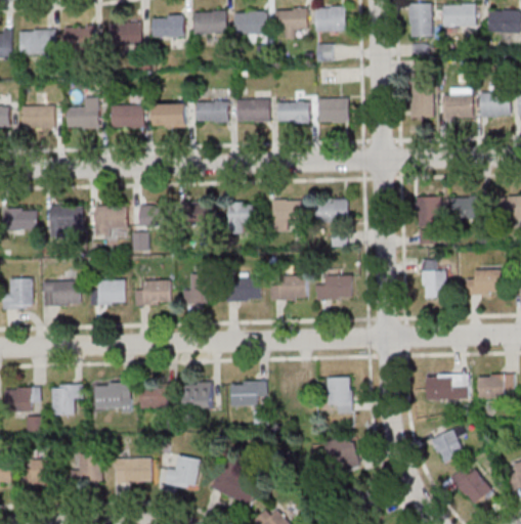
[(431,37),(431,4),(407,4),(407,37),(431,37)]
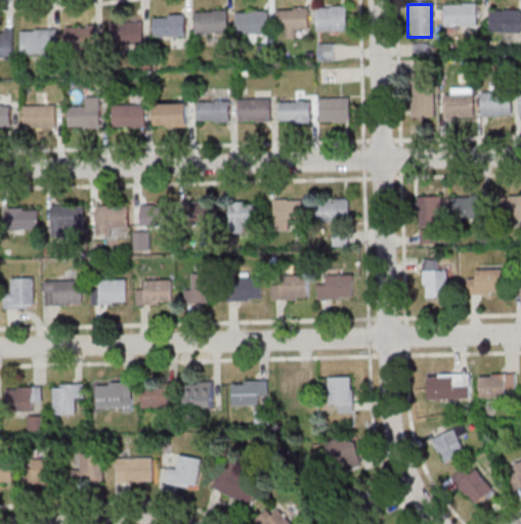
[(441,5),(441,28),(475,28),(475,5),(441,5)]
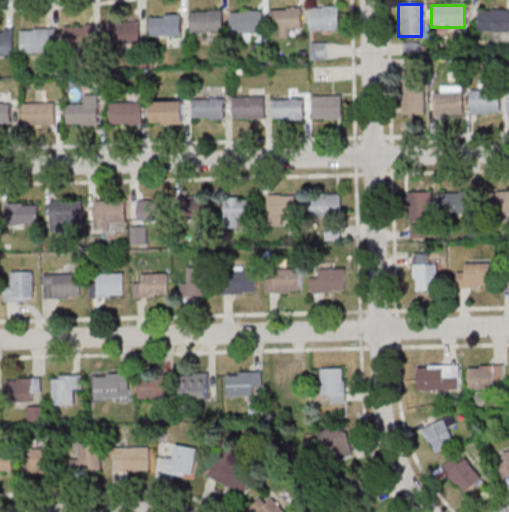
[(307,6),(307,30),(336,30),(336,6),(307,6)]
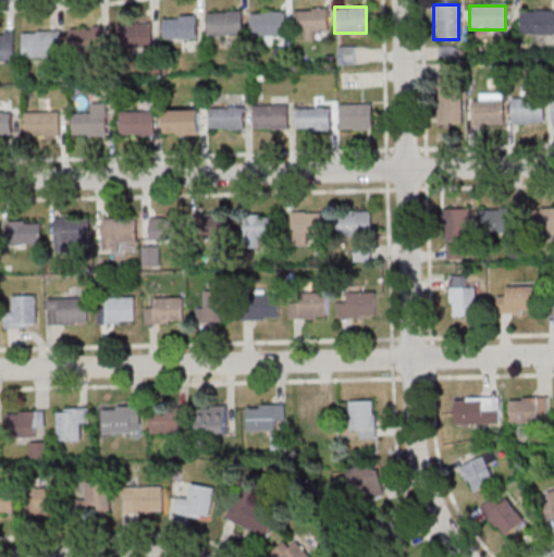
[(293,40),(314,39),(314,31),(325,29),(324,8),(292,9),(293,40)]
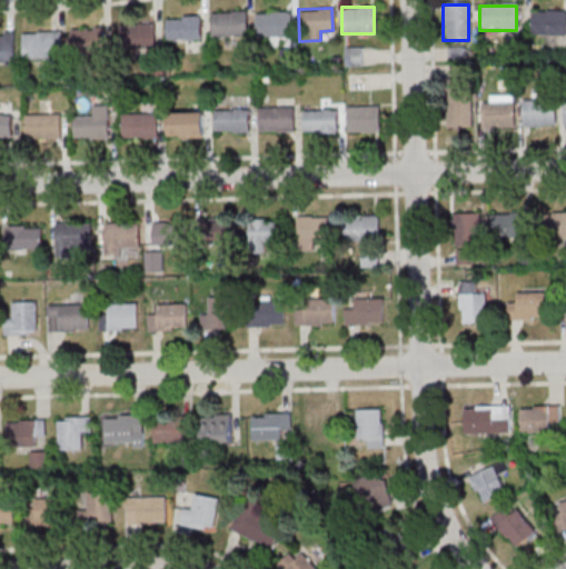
[(565,11),(533,11),(533,37),(565,37),(565,11)]
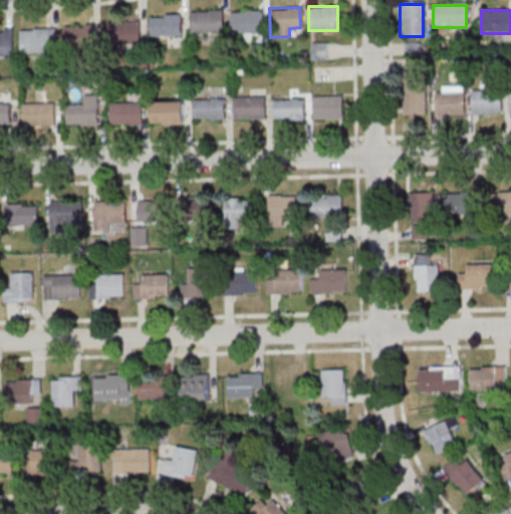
[(262,33),(261,11),(229,12),(229,33),(262,33)]
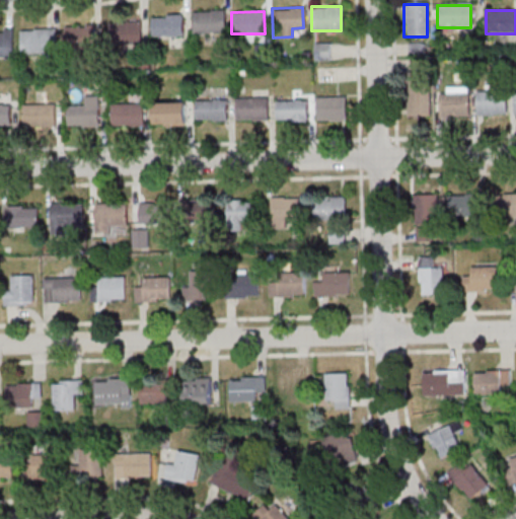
[(223,34),(223,12),(191,12),(191,34),(223,34)]
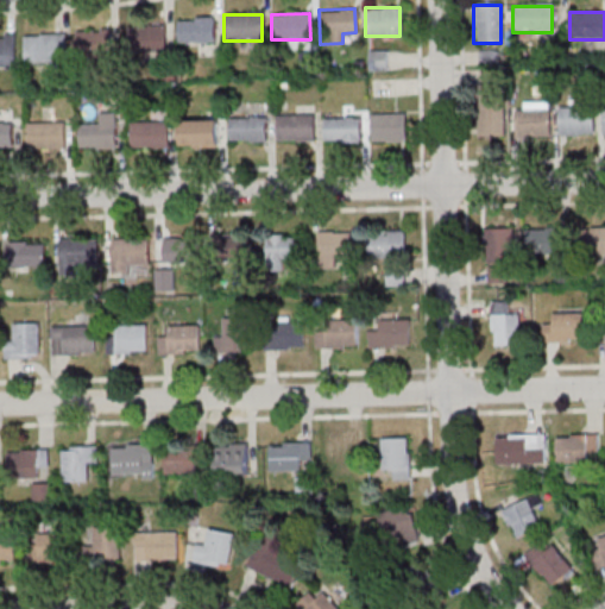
[(175,19),(175,44),(213,44),(213,19),(175,19)]
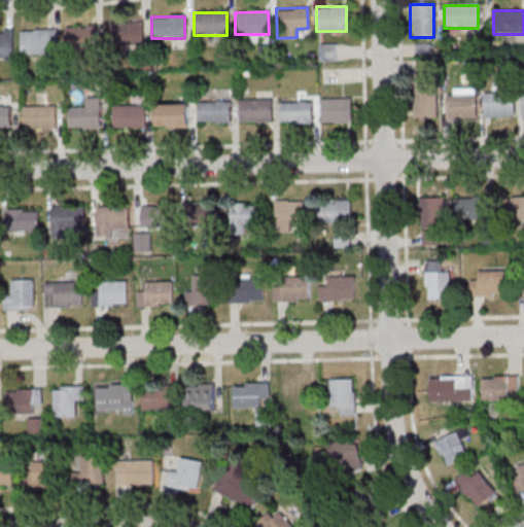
[(108,23),(108,46),(142,46),(142,23),(108,23)]
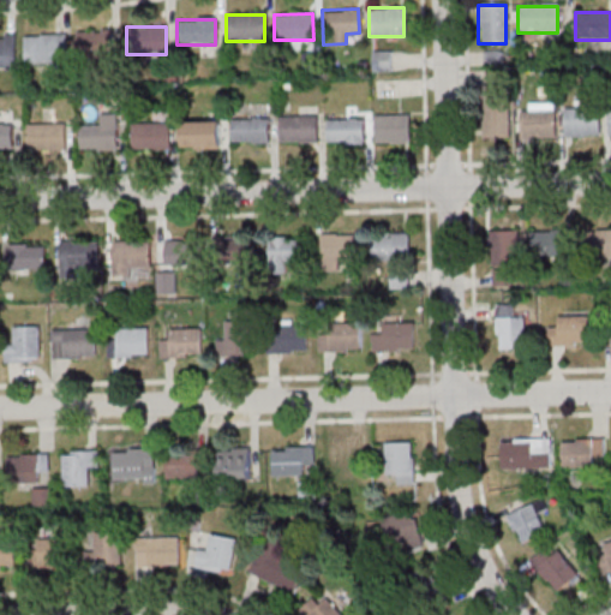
[(109,31),(75,31),(75,61),(109,61),(109,31)]
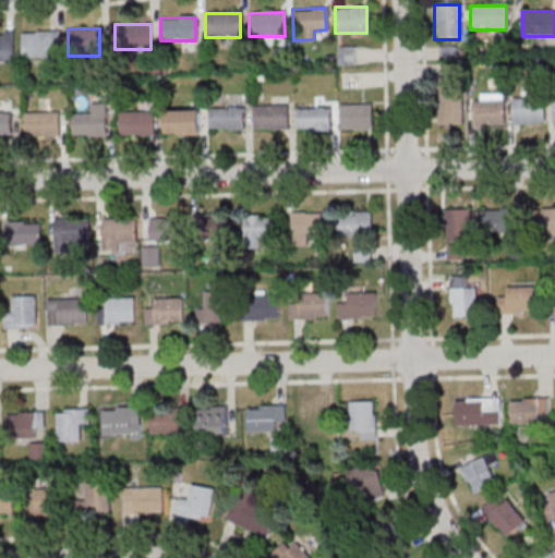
[(22,32),(22,59),(59,59),(59,32),(22,32)]
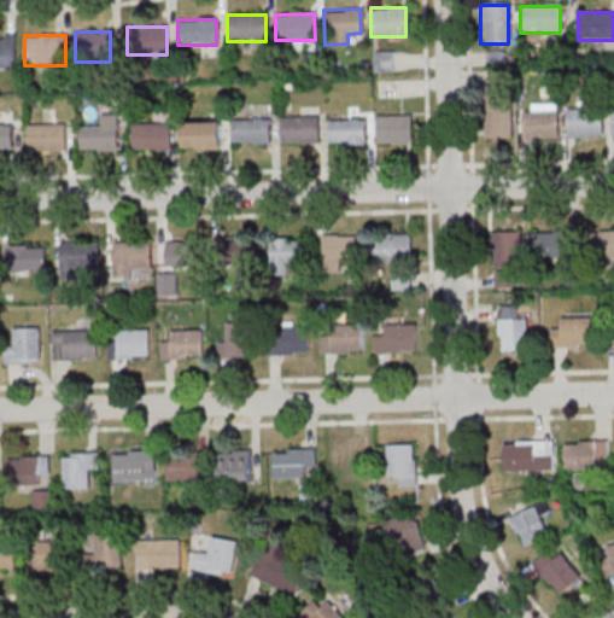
[(0,68),(15,68),(15,38),(0,36),(0,68)]
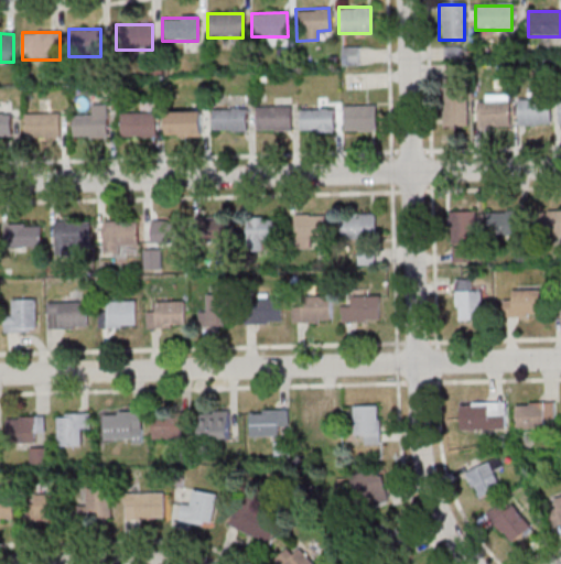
[(357,65),(357,46),(341,46),(341,65),(357,65)]
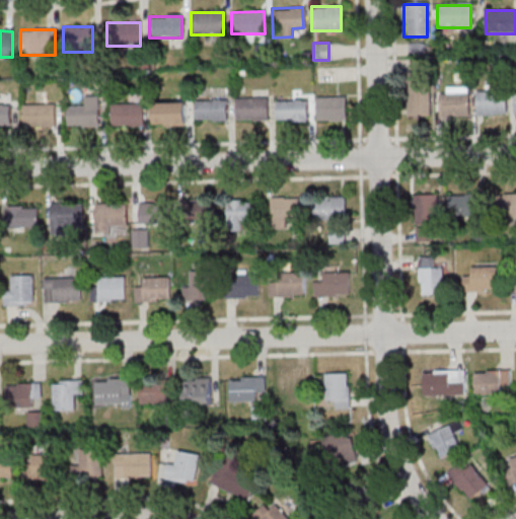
[(428,116),(428,82),(406,82),(406,116),(428,116)]
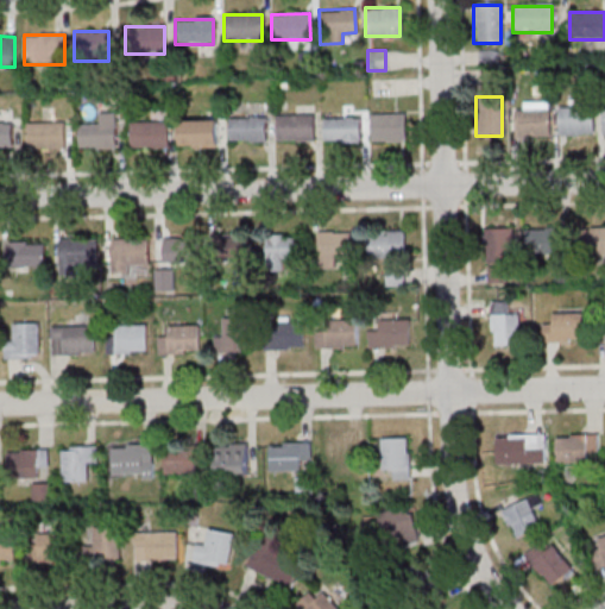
[(555,107),(555,135),(591,135),(591,107),(555,107)]
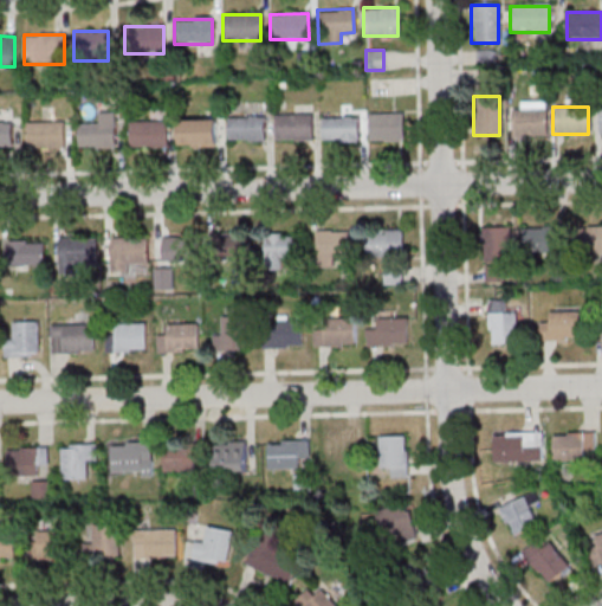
[(510,110),(510,136),(544,136),(544,110),(510,110)]
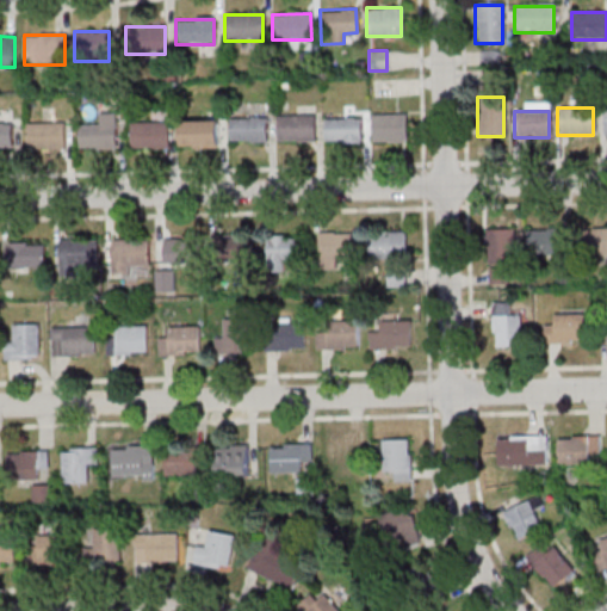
[(113,115),(99,115),(99,127),(76,127),(76,149),(113,149),(113,115)]
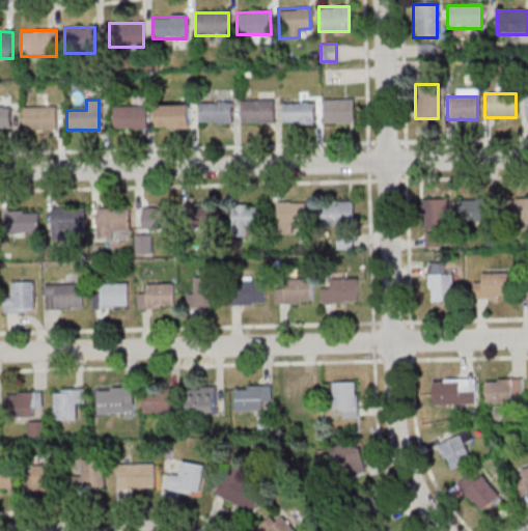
[(272,122),(272,100),(239,100),(239,122),(272,122)]
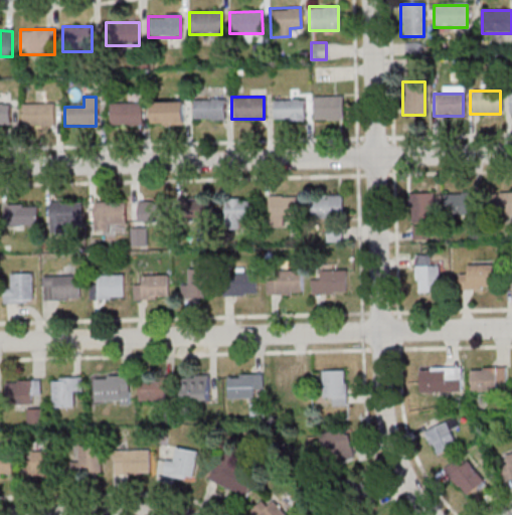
[(303,120),(303,97),(272,97),(272,120),(303,120)]
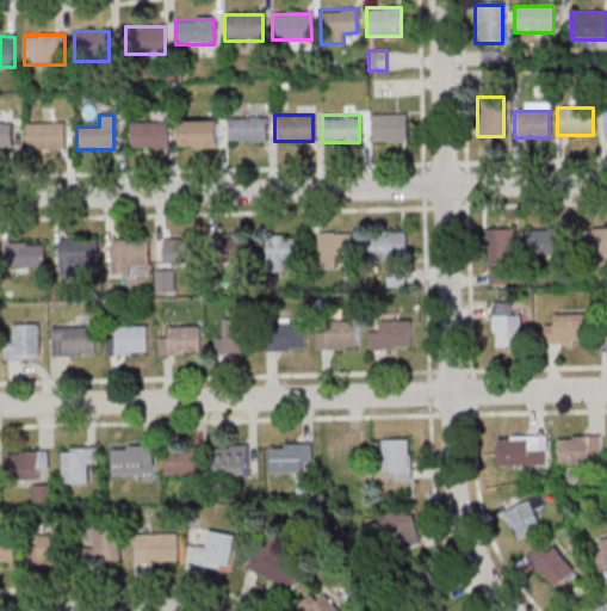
[(370,141),(404,141),(404,115),(370,115),(370,141)]
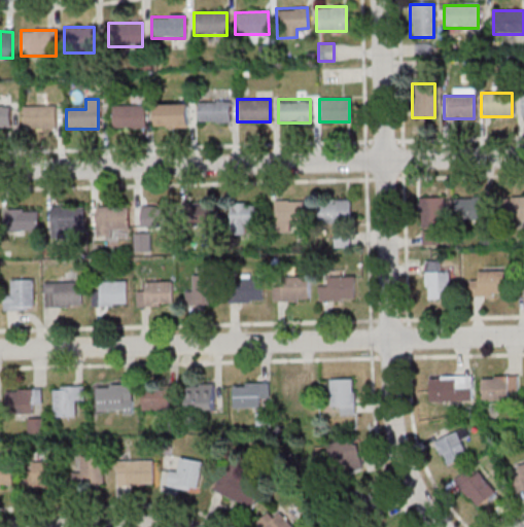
[(229,121),(229,101),(197,101),(197,121),(229,121)]
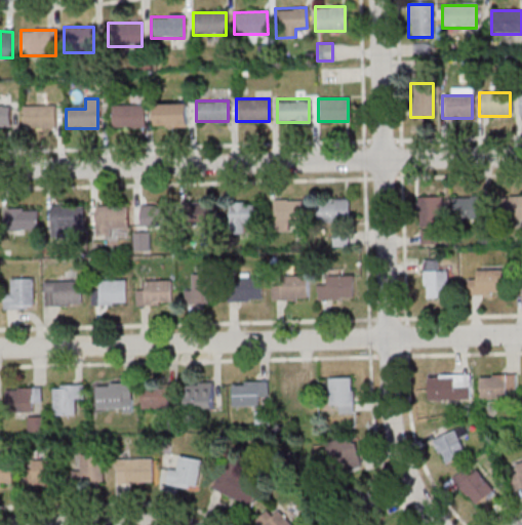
[(154,105),(154,126),(186,126),(186,105),(154,105)]
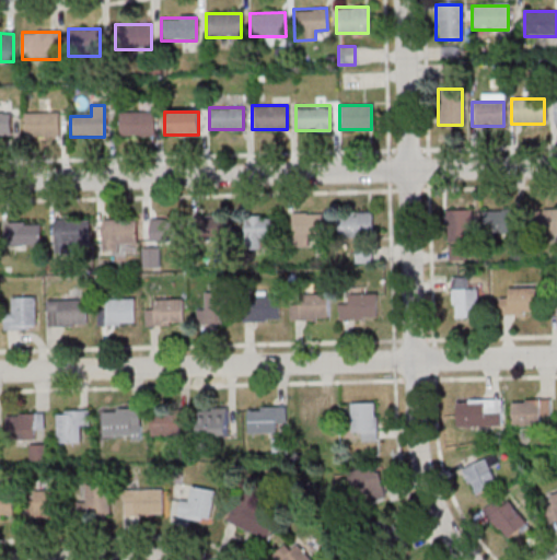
[(0,136),(10,136),(10,114),(0,113),(0,136)]
